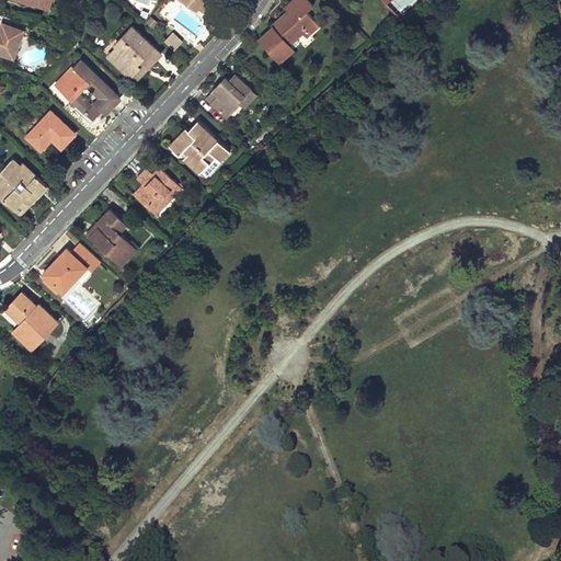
[(183,0),(196,10),(198,7),(205,12),(213,2),(209,0),(183,0)]
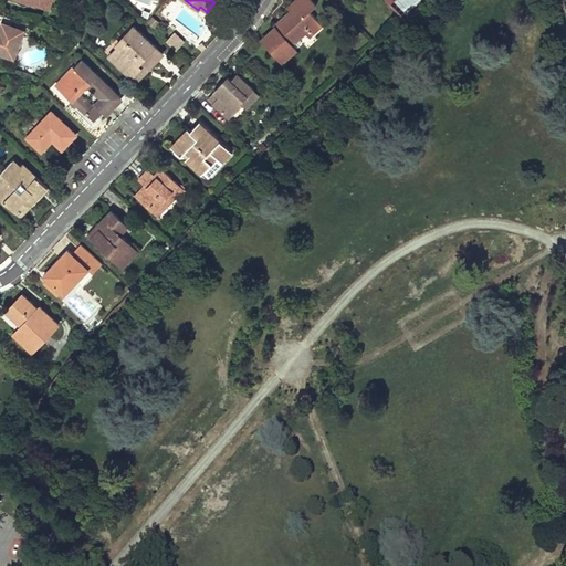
[(274,27),(261,39),(282,61),(296,48),(292,43),(290,40),(295,34),(299,39),(305,32),(306,33),(311,30),(310,29),(317,21),(308,11),(316,3),(312,0),(294,0),(286,8),(290,11),(280,20),(282,22),(276,28),(274,27)]
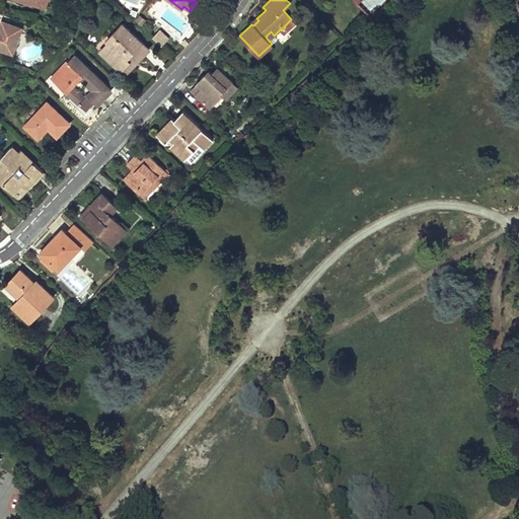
[(285,27),(281,30),(284,33),(295,23),(291,19),(284,26),(285,27)]
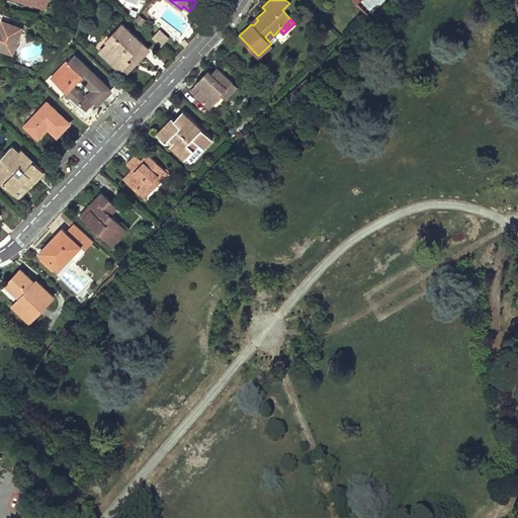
[(0,27),(0,49),(12,54),(21,28),(3,21),(0,27)]
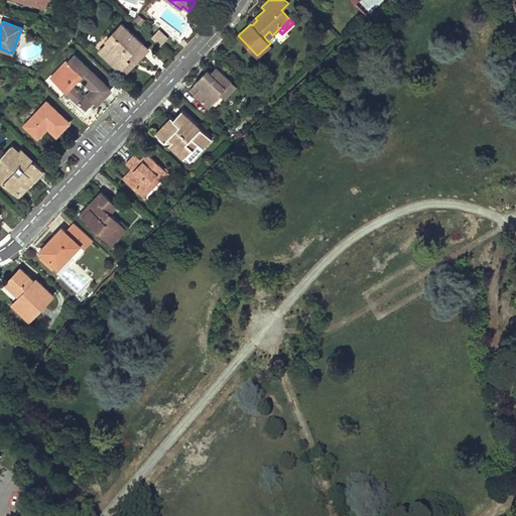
[(135,61),(147,48),(122,23),(106,40),(108,42),(100,50),(120,70),(131,57),(135,61)]
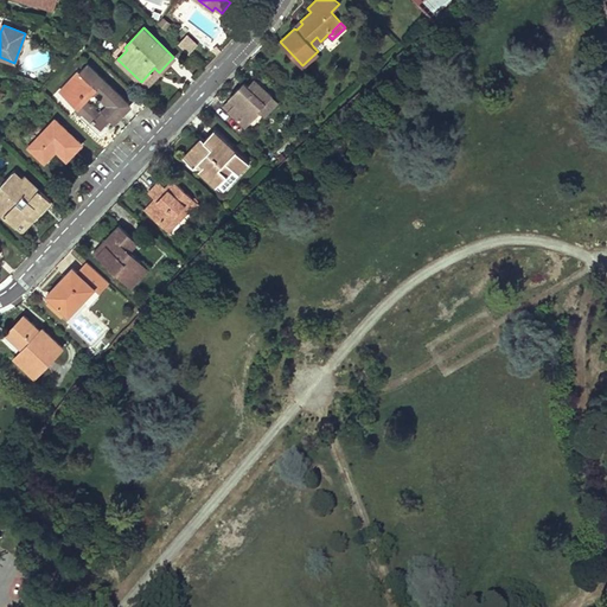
[(189,53),(198,44),(186,33),(178,43),(189,53)]
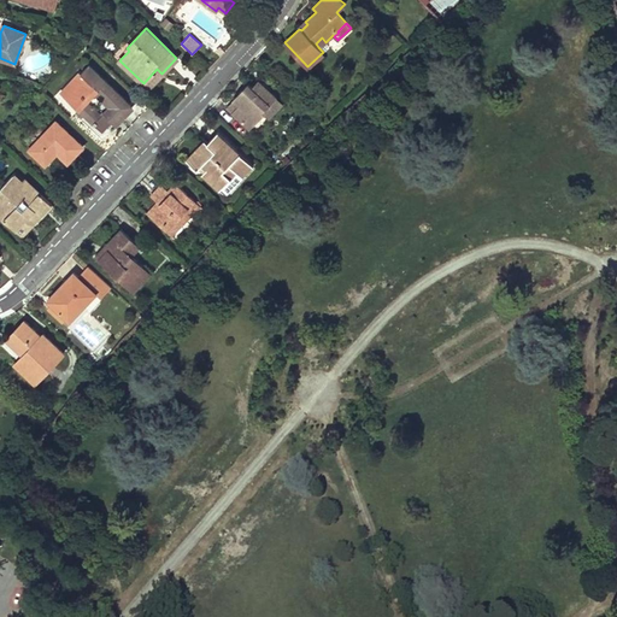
[(81,72),(83,75),(64,94),(84,113),(83,115),(101,131),(111,121),(113,123),(118,117),(130,104),(89,64),(81,72)]
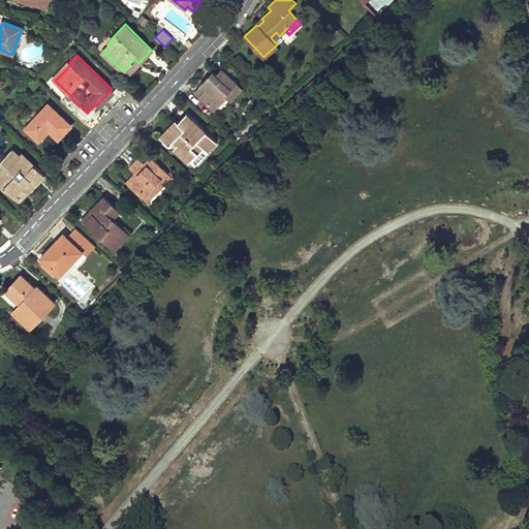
[(134,59),(123,71),(127,75),(138,63),(134,59)]
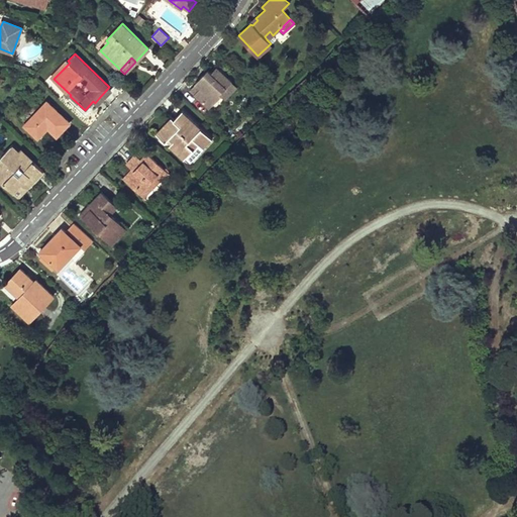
[(195,93),(209,106),(220,94),(219,93),(230,81),(217,68),(211,74),(208,71),(196,83),(201,87),(195,93)]
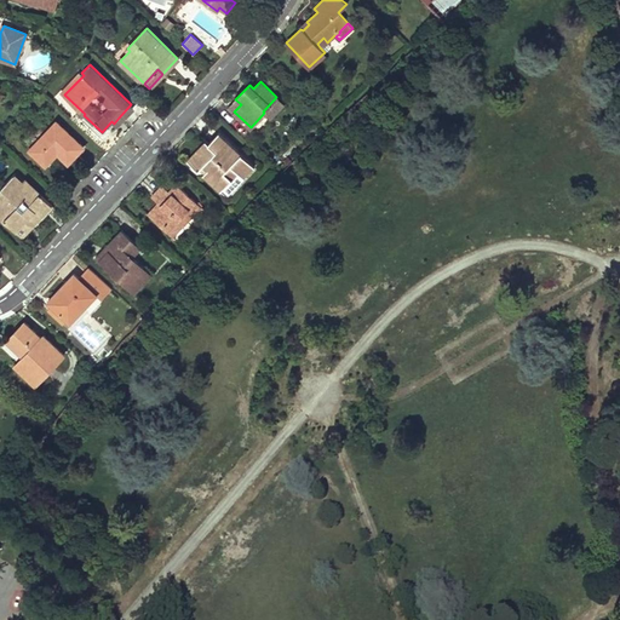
[(235,99),(228,107),(234,112),(241,104),(235,99)]
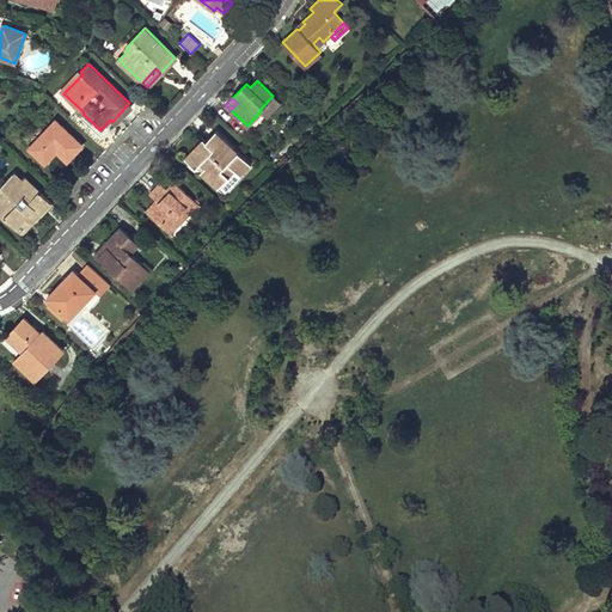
[(55,120),(29,148),(44,161),(56,150),(67,159),(74,152),(81,145),(55,120)]
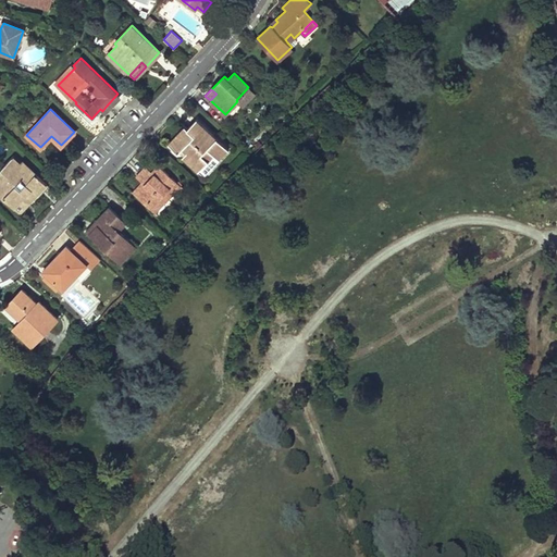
[(213,165),(229,149),(196,118),(186,127),(170,145),(177,152),(180,150),(182,147),(186,151),(184,153),(199,169),(208,160),(213,165)]
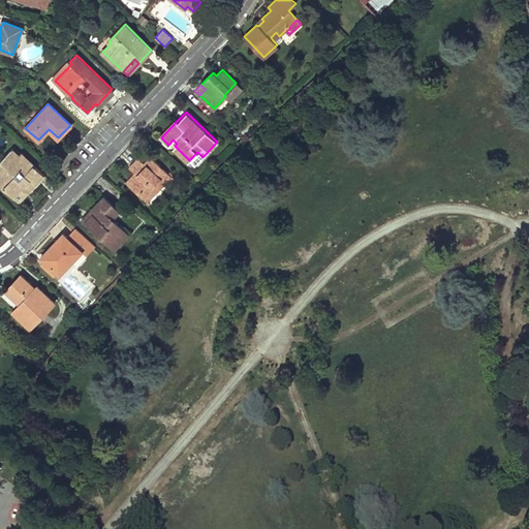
[(167,126),(159,135),(161,137),(177,121),(175,119),(167,126)]
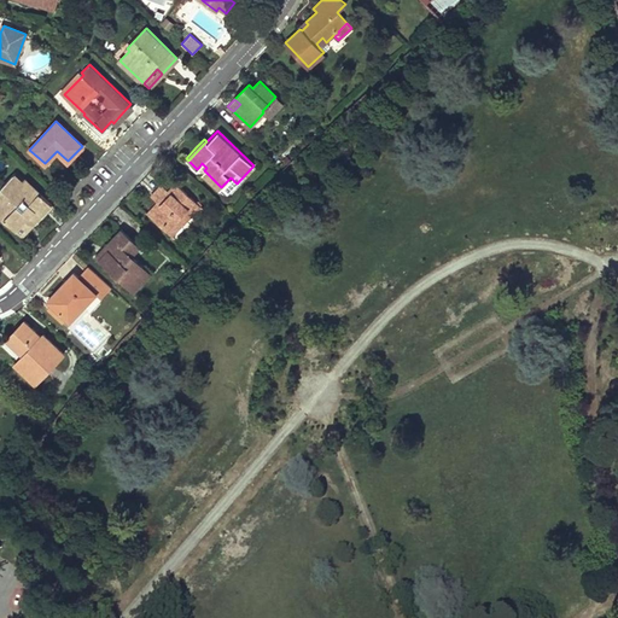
[(204,170),(202,173),(220,190),(221,187),(204,170)]
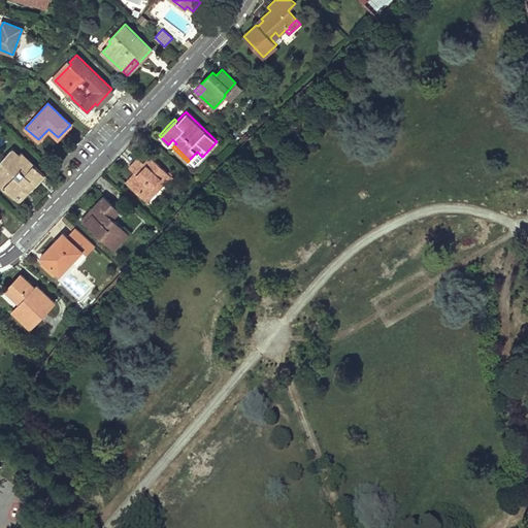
[(14,146),(11,149),(19,155),(21,153),(14,146)]
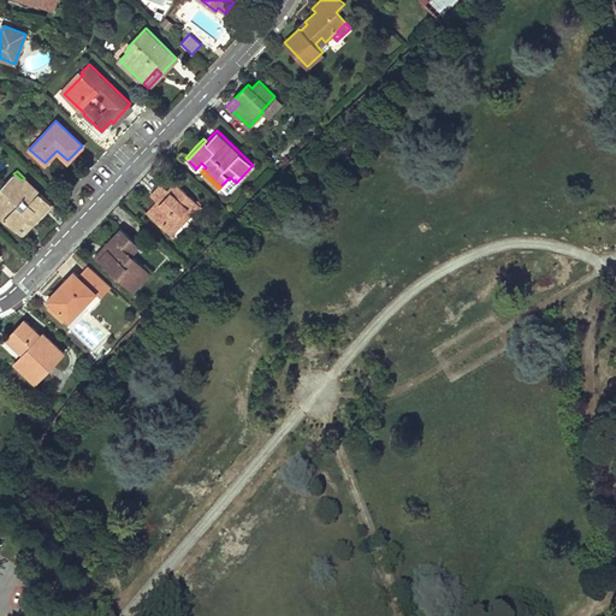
[(41,213),(51,202),(24,178),(22,181),(13,173),(0,188),(0,214),(15,230),(28,217),(34,221),(41,213)]
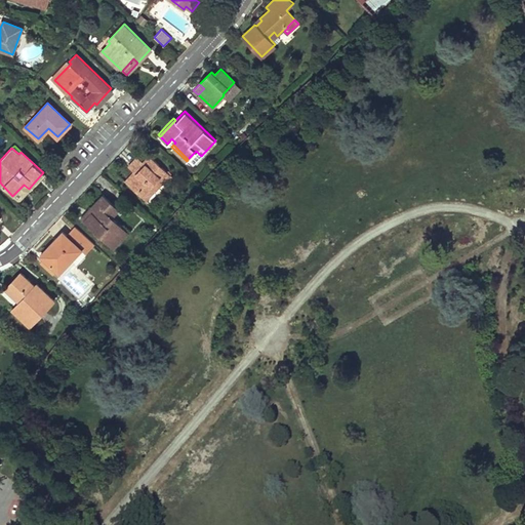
[(134,172),(125,180),(145,200),(155,190),(151,188),(157,182),(160,185),(169,174),(150,156),(144,162),(137,157),(131,163),(137,169),(134,172)]
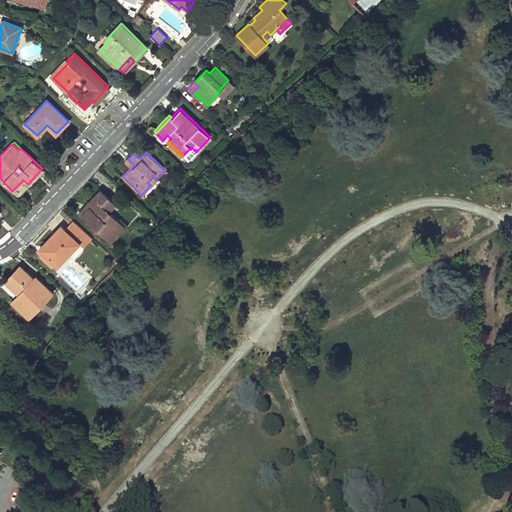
[(128,159),(125,162),(131,168),(134,165),(128,159)]
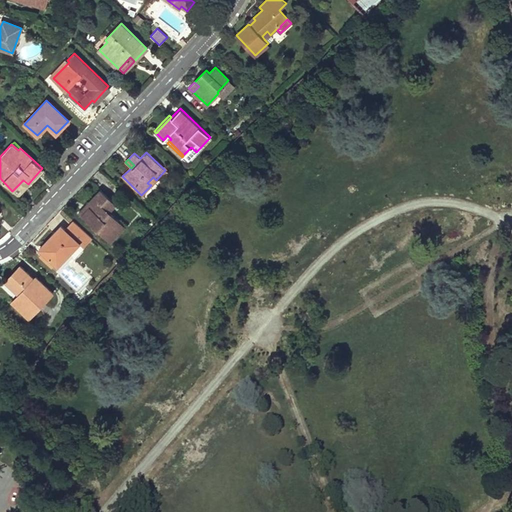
[(153,177),(147,183),(151,185),(156,180),(153,177)]
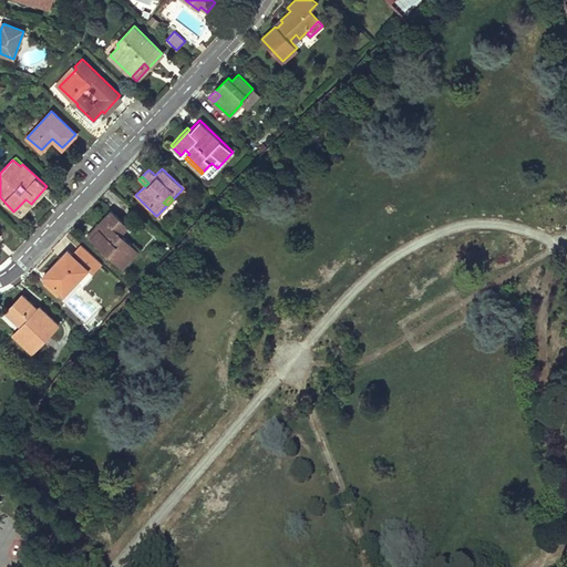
[(26,199),(13,212),(20,216),(31,204),(26,199)]
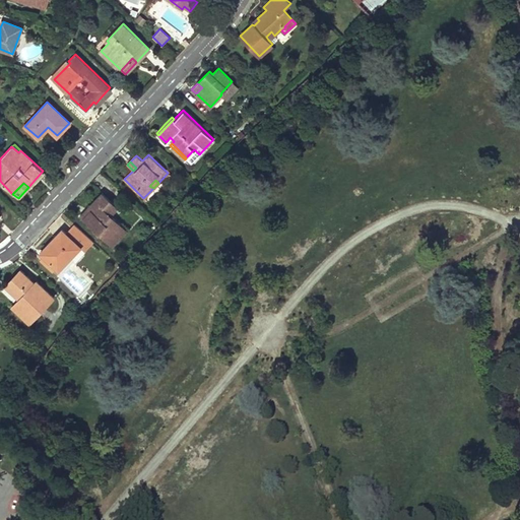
[(82,217),(113,246),(127,230),(111,214),(106,210),(113,203),(102,192),(87,206),(90,209),(82,217)]
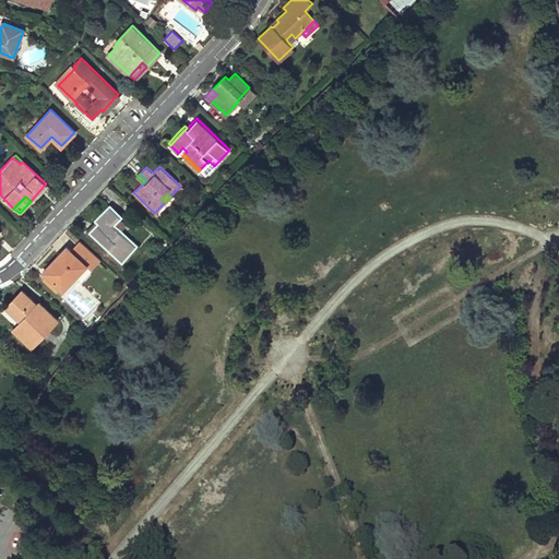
[(121,218),(114,226),(119,230),(127,223),(121,218)]
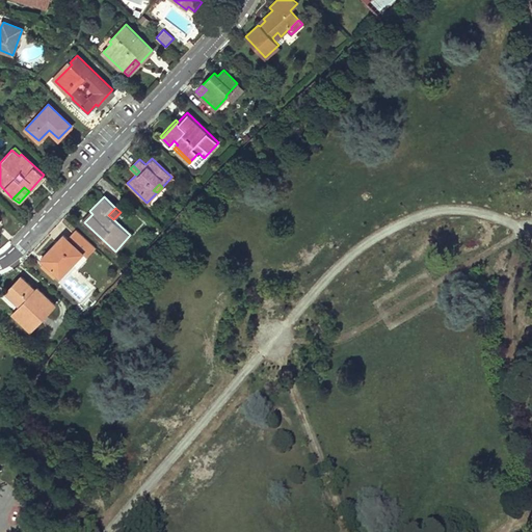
[(89,211),(82,219),(84,222),(92,214),(89,211)]
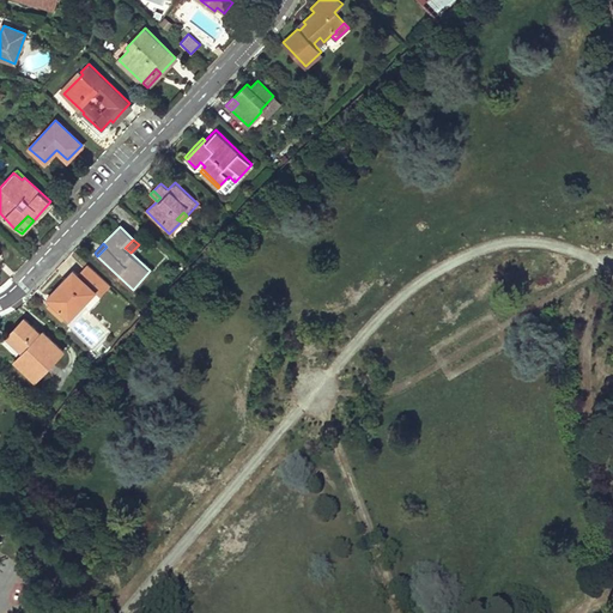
[(95,290),(73,269),(64,279),(67,283),(50,302),(66,316),(84,298),(85,299),(95,290)]
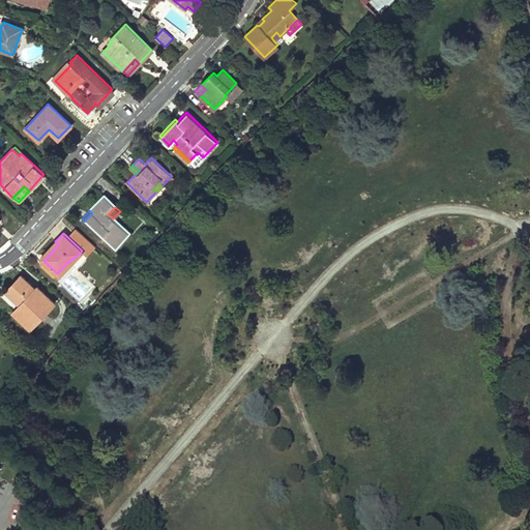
[(51,245),(39,258),(43,261),(58,244),(55,241),(51,245)]
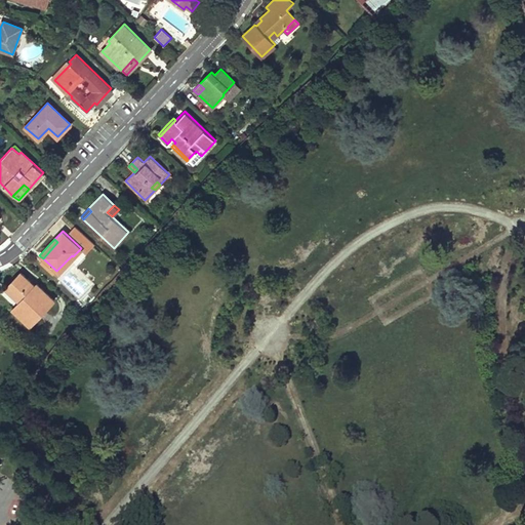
[(72,255),(56,271),(58,272),(73,256),(72,255)]
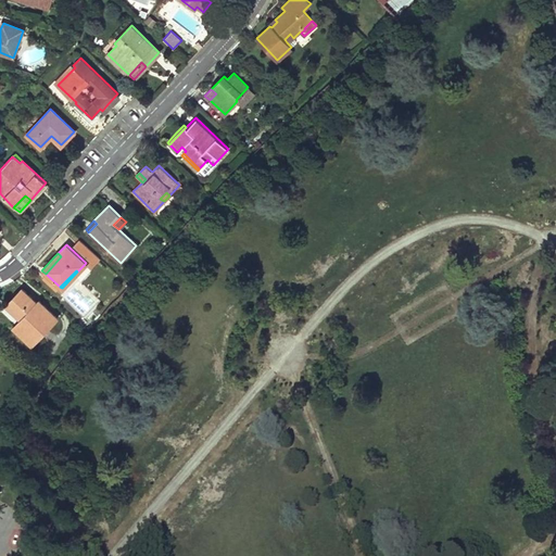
[(37,302),(22,288),(14,295),(5,305),(21,319),(22,317),(24,320),(15,330),(30,344),(58,317),(38,300),(37,302)]
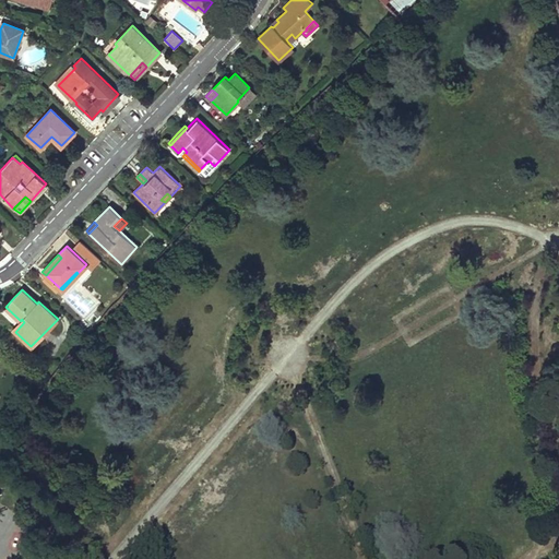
[(21,321),(13,329),(15,332),(24,322),(22,319),(21,321)]
